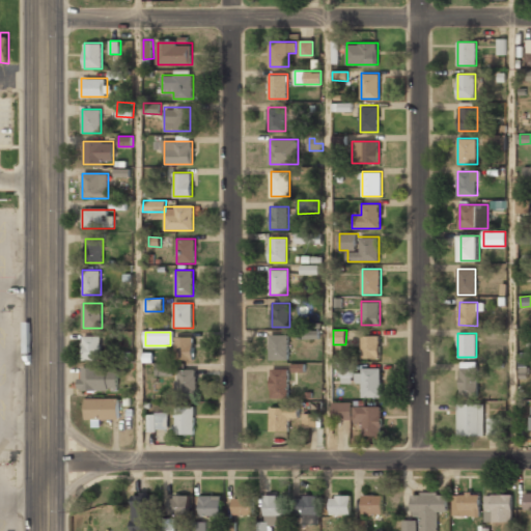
[(288,334),(270,334),(270,359),(288,359),(288,334)]
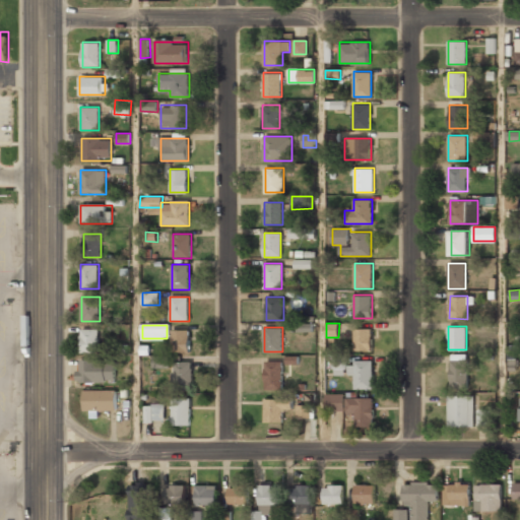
[(80,328),(80,352),(99,352),(99,328),(80,328)]
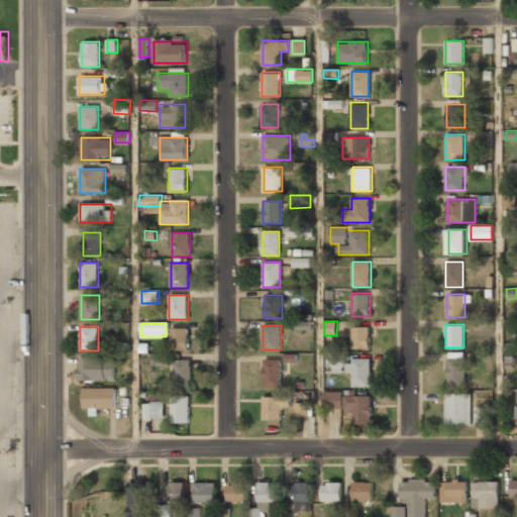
[(370,349),(370,326),(352,326),(352,349),(370,349)]
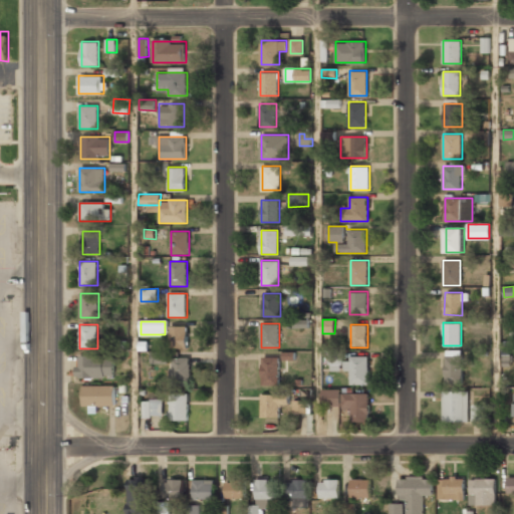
[(187,326),(170,326),(170,348),(187,348),(187,326)]
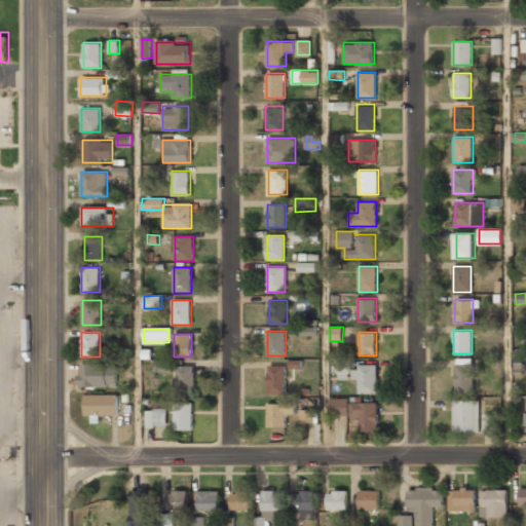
[(473,393),(473,360),(456,359),(456,393),(473,393)]
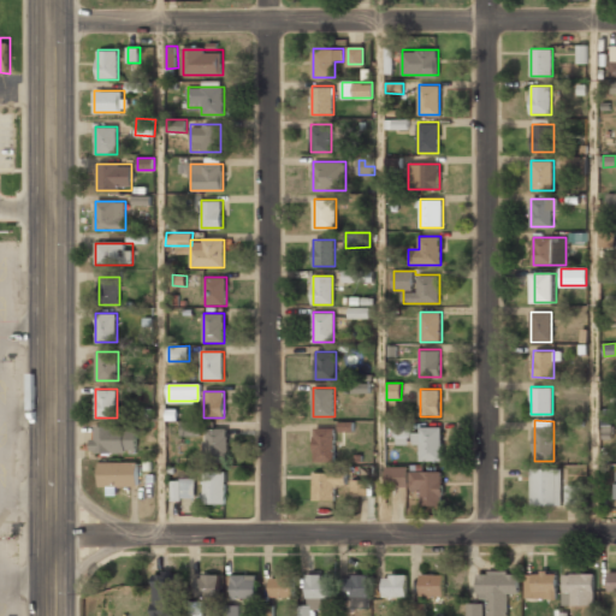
[(395,421),(395,444),(412,444),(413,421),(395,421)]
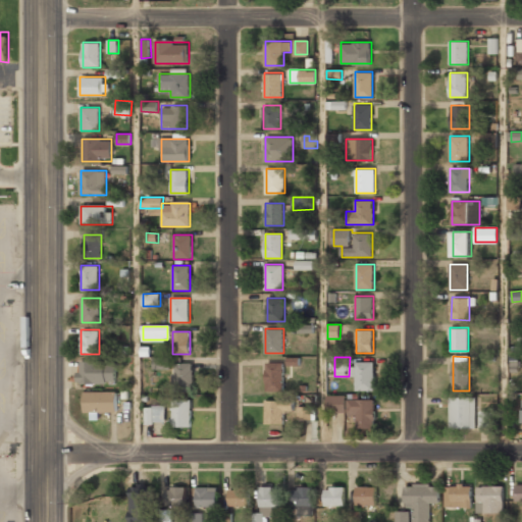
[(77,362),(77,383),(115,383),(115,362),(77,362)]
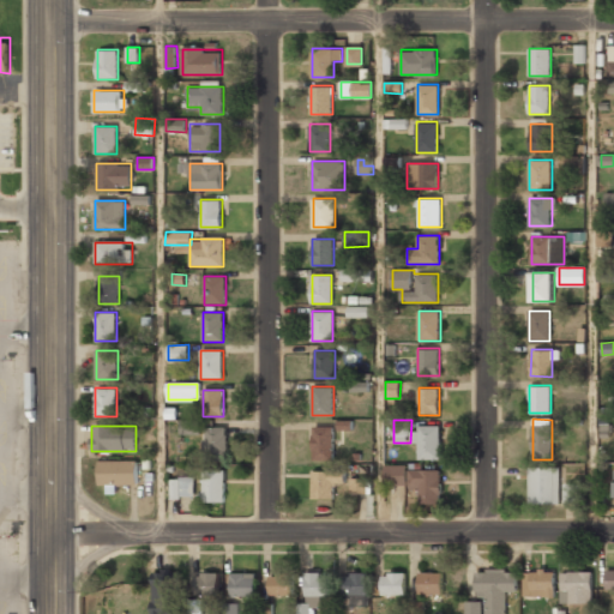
[(333,426),(314,426),(314,459),(333,459),(333,426)]
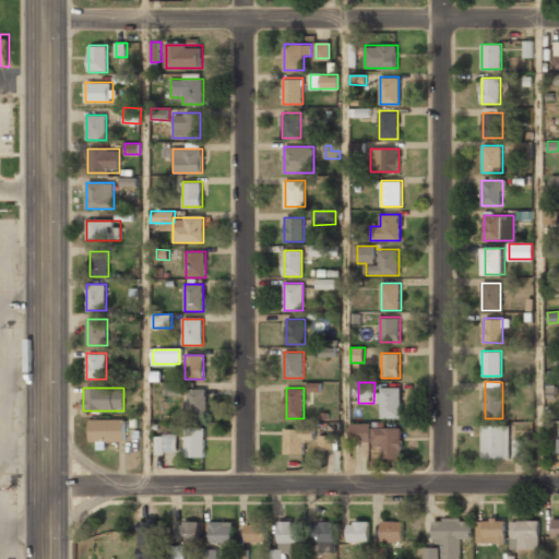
[(401,388),(380,388),(380,418),(401,418),(401,388)]
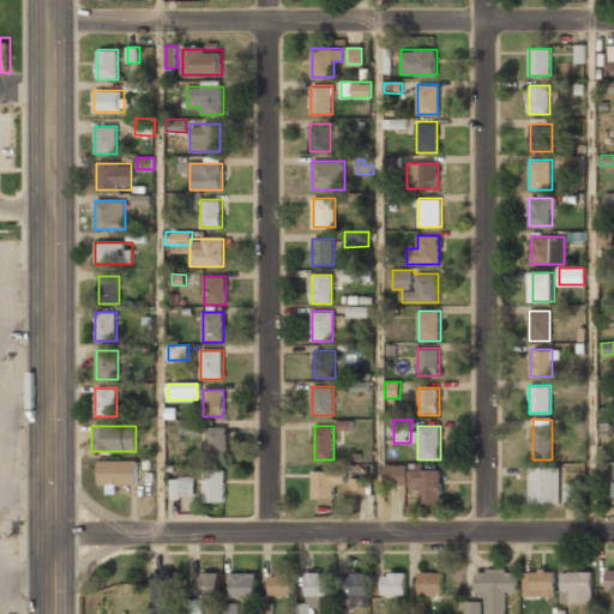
[(227,459),(227,427),(206,427),(206,459),(227,459)]
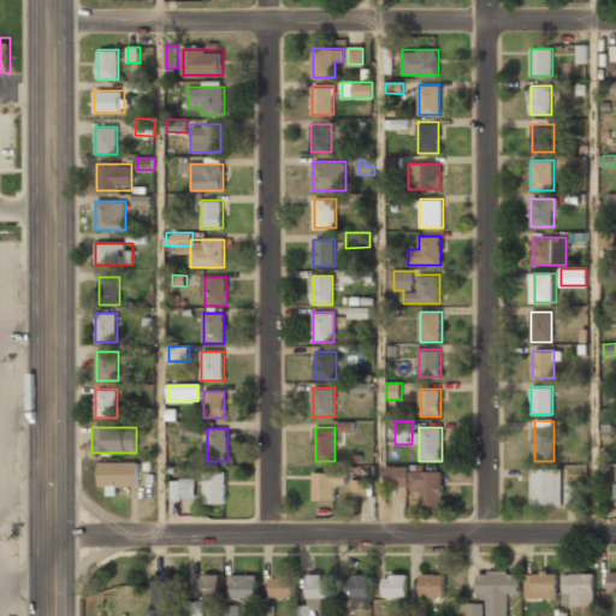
[(137,463),(99,463),(99,486),(137,486),(137,463)]
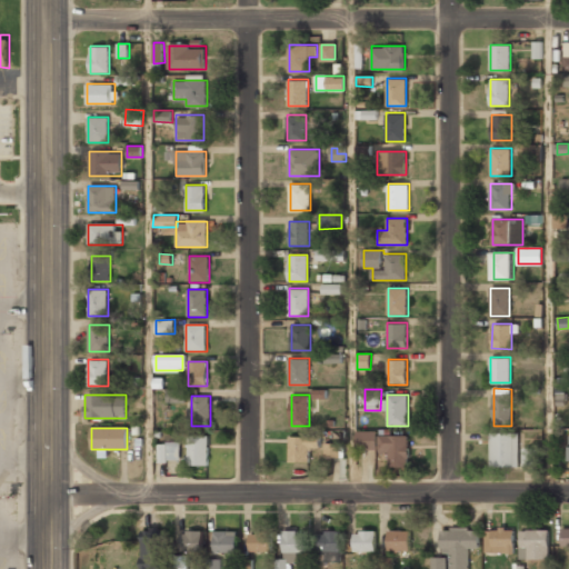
[(409,433),(358,432),(357,449),(389,450),(389,467),(408,467),(409,433)]
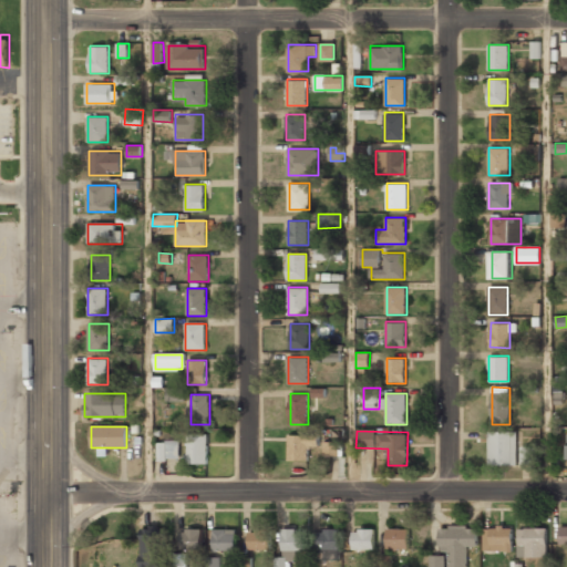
[(516,464),(516,431),(488,431),(488,464),(516,464)]
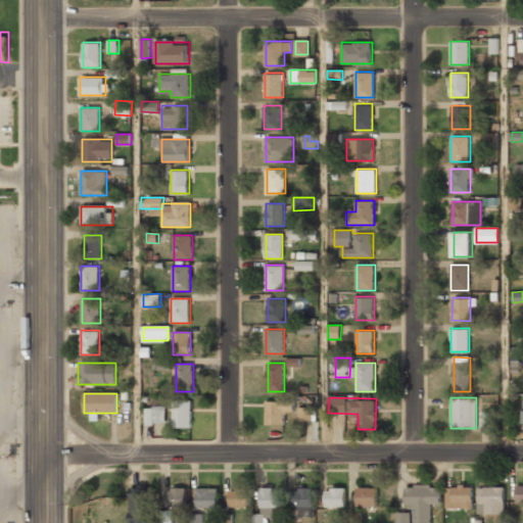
[(266,424),(285,424),(285,411),(292,411),(292,399),(266,399),(266,424)]
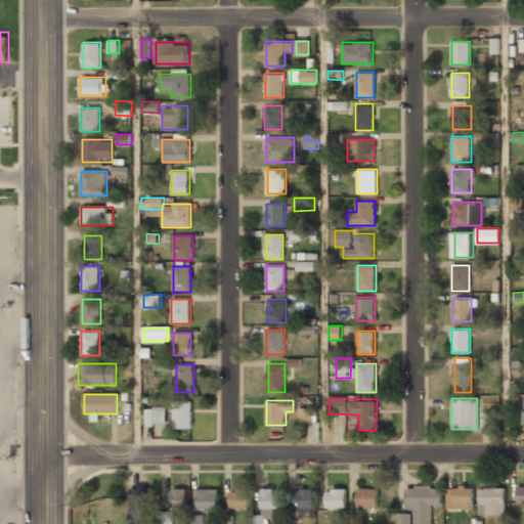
[(173,401),(173,428),(192,428),(192,401),(173,401)]
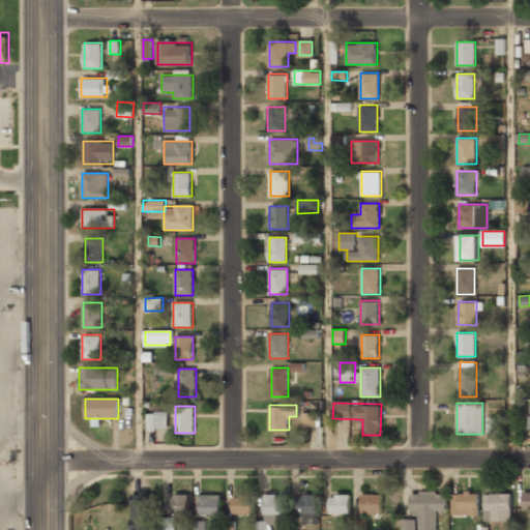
[(147,430),(167,430),(167,413),(147,413),(147,430)]
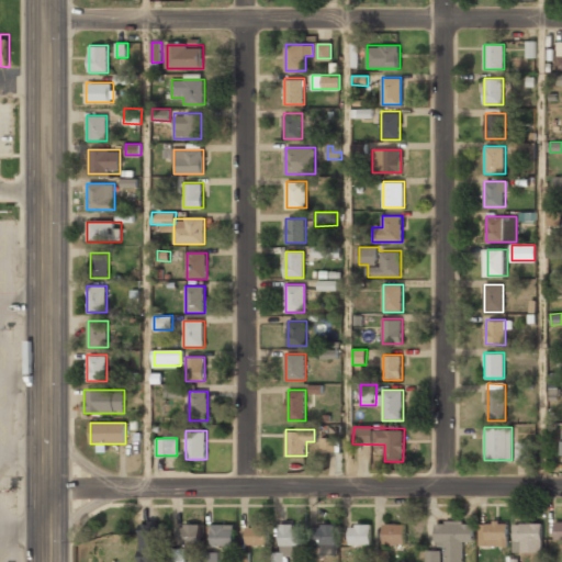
[(337,451),(337,438),(322,438),(322,451),(337,451)]
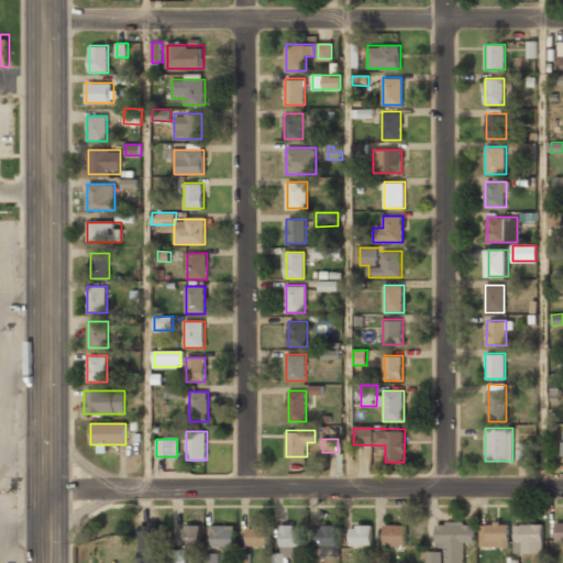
[(532,462),(531,443),(517,443),(517,462),(532,462)]
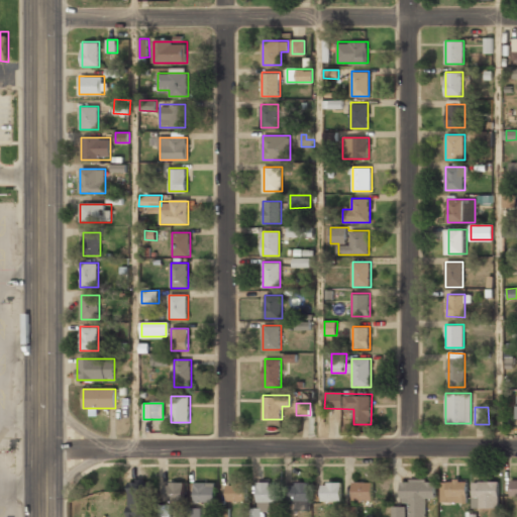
[(147,516),(147,480),(128,480),(128,516),(147,516)]
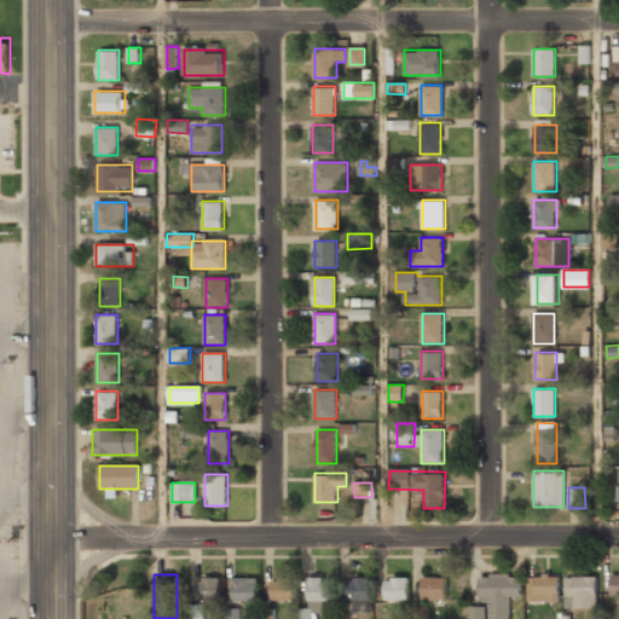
[(258,576),(232,576),(232,601),(258,601),(258,576)]
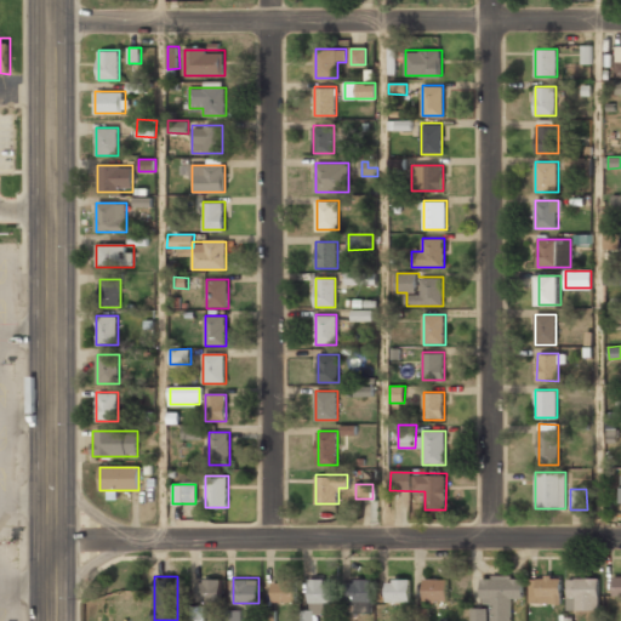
[(482,577),(482,603),(491,603),(491,620),(512,620),(512,598),(524,598),(524,577),(482,577)]
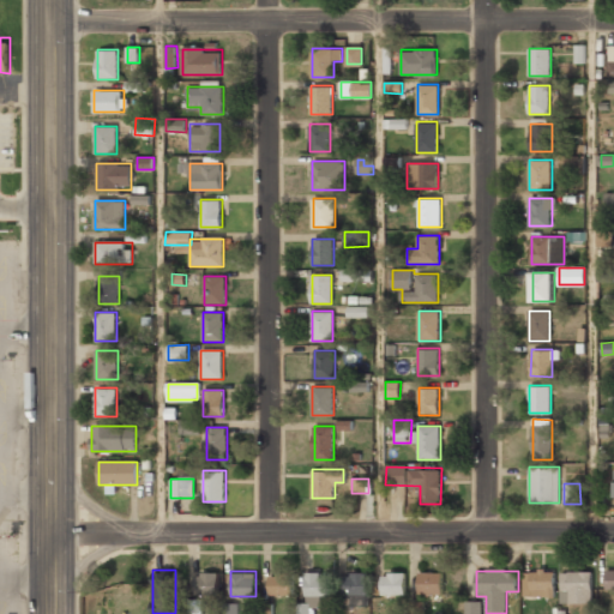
[(524,571),(524,596),(555,596),(555,571),(524,571)]
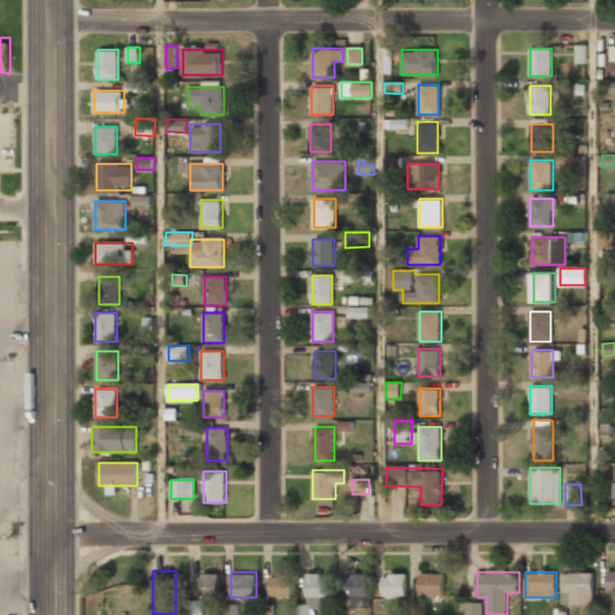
[(592,604),(592,572),(562,572),(562,604),(592,604)]
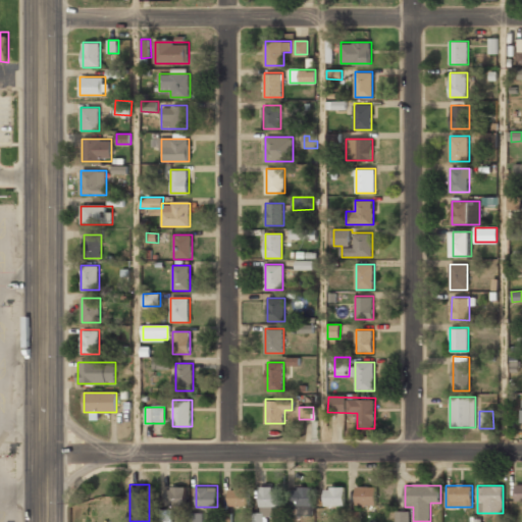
[(187,486),(166,486),(166,506),(187,506),(187,486)]
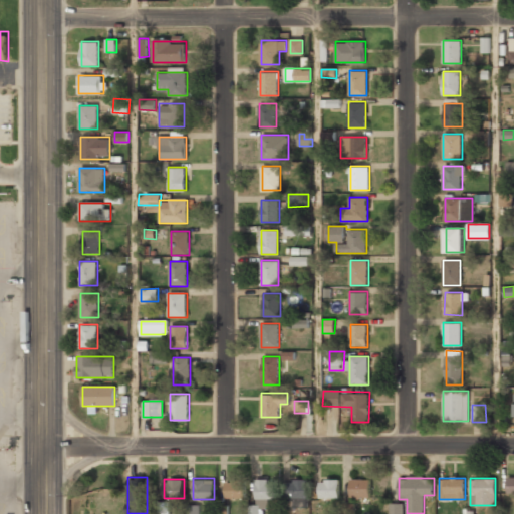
[(255,479),(255,499),(273,499),(273,479),(255,479)]
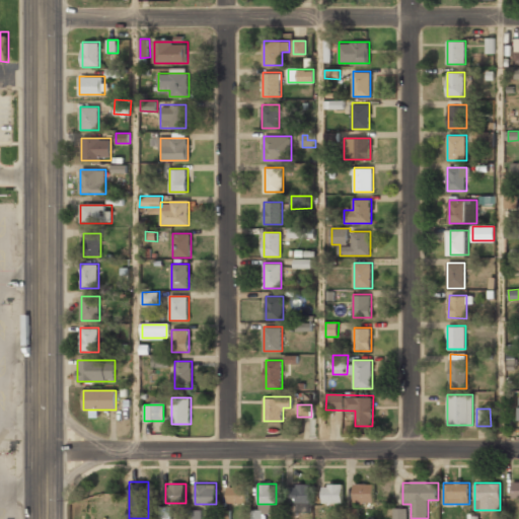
[(344,484),(322,484),(322,504),(344,504),(344,484)]
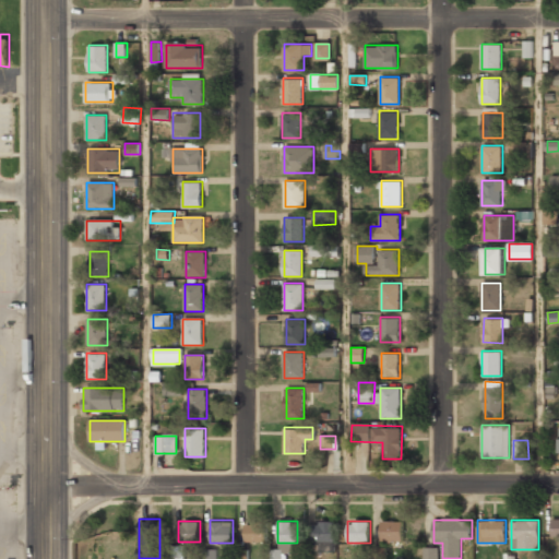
[(403,542),(403,521),(382,521),(382,542),(403,542)]
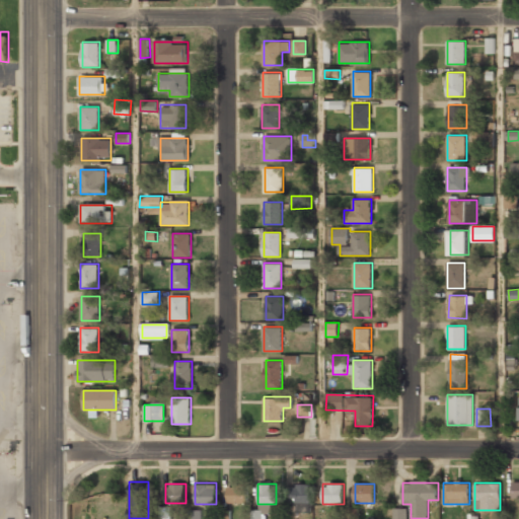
[(311,485),(290,485),(290,506),(310,506),(311,485)]
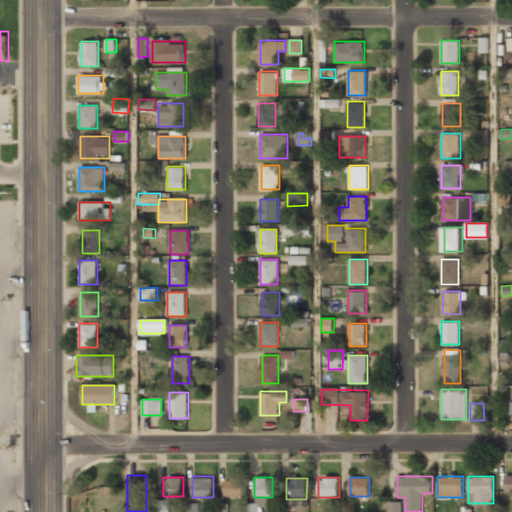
[(244,497),(244,479),(225,479),(225,497),(244,497)]
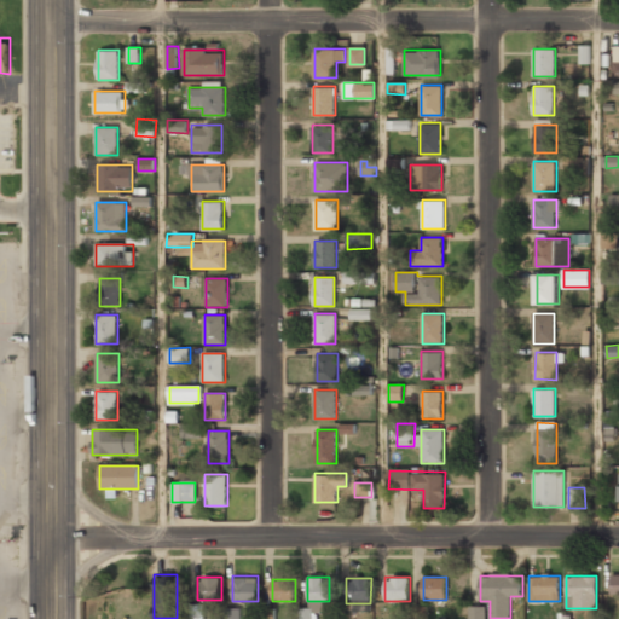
[(225,618),(241,618),(242,608),(226,607),(225,618)]
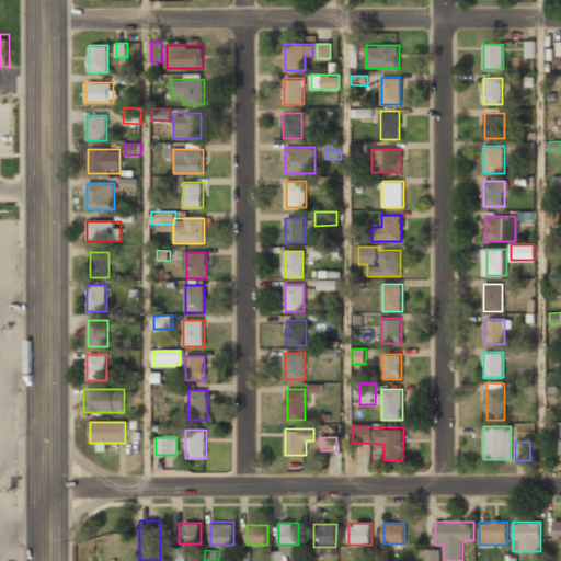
[(427,560),(438,560),(438,550),(426,550),(426,560),(427,560)]
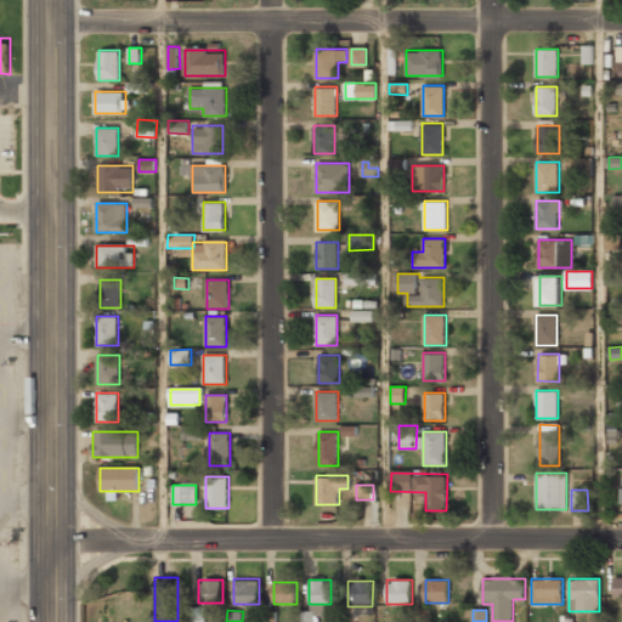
[(301,621),(315,621),(316,611),(303,611),(301,621)]
